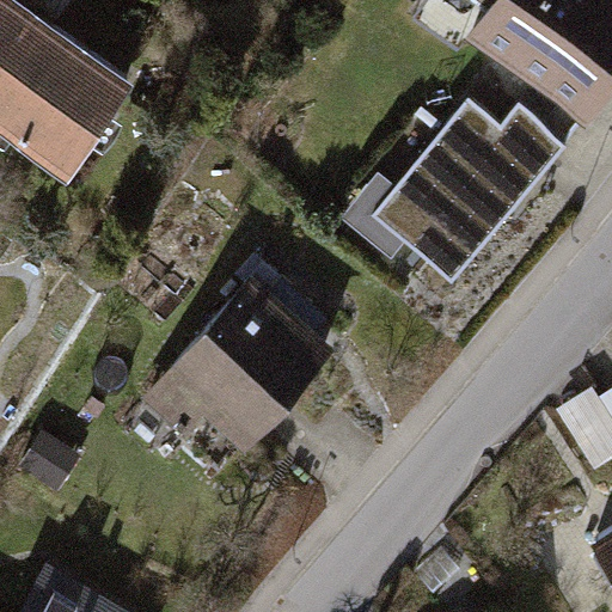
[(67,0),(0,0),(0,160),(53,195),(128,84),(48,31),(67,0)]
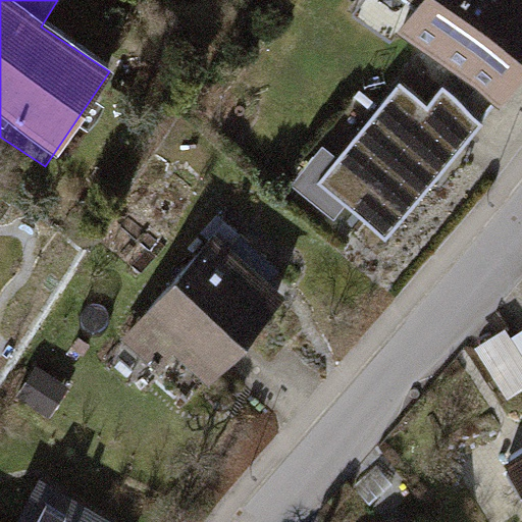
[(521,0),(422,0),(425,1),(407,28),(501,94),(521,63),(521,0)]
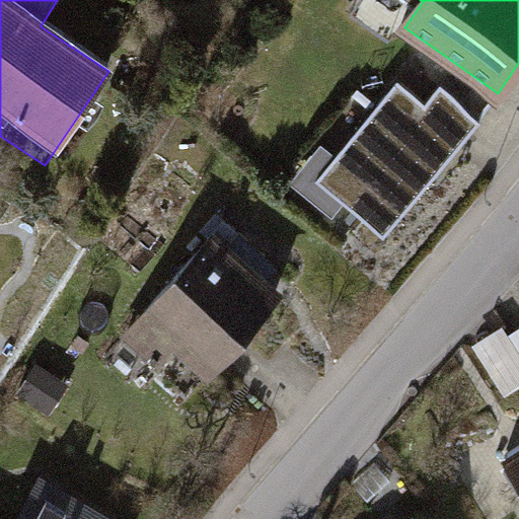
[(384,233),(478,117),(441,86),(427,103),(397,80),(336,157),(363,178),(345,201),(384,233)]
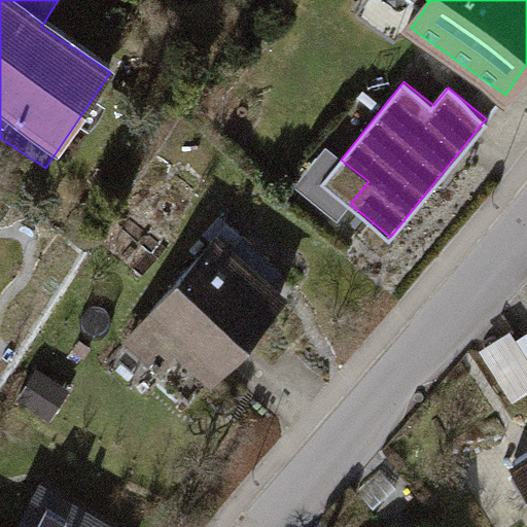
[(288,299),(218,240),(128,348),(159,374),(174,355),(213,388),(288,299)]
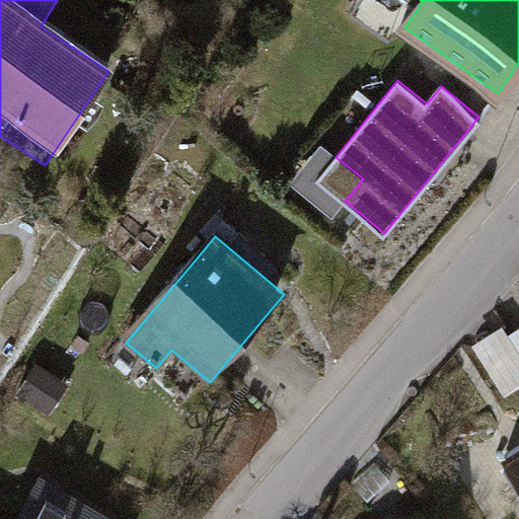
[(518,331),(505,342),(518,363),(518,331)]
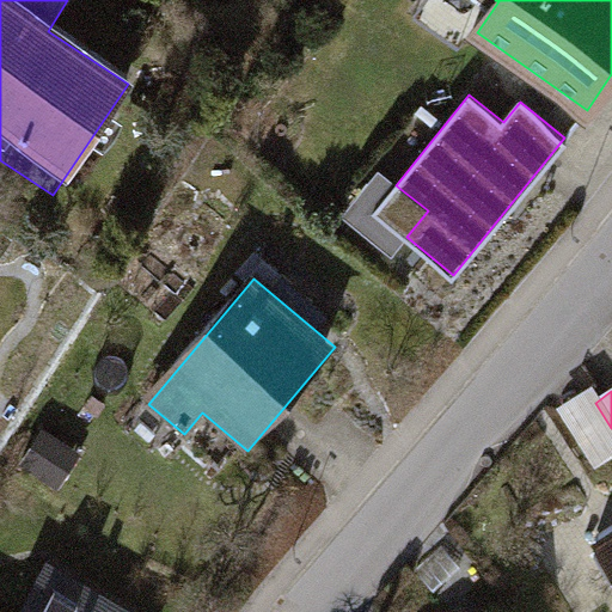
[(611,531),(598,542),(611,563),(611,531)]
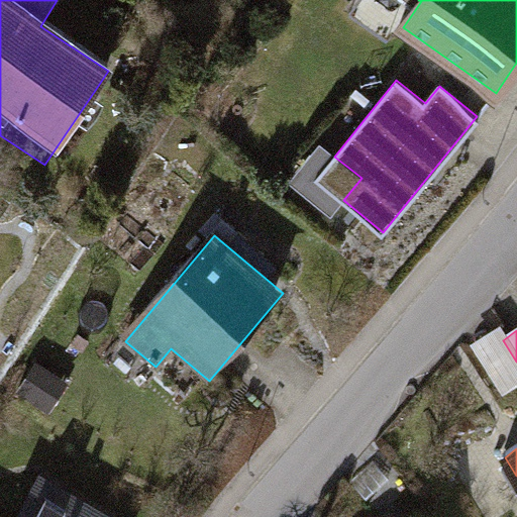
[(90,516),(34,486),(16,516),(90,516)]
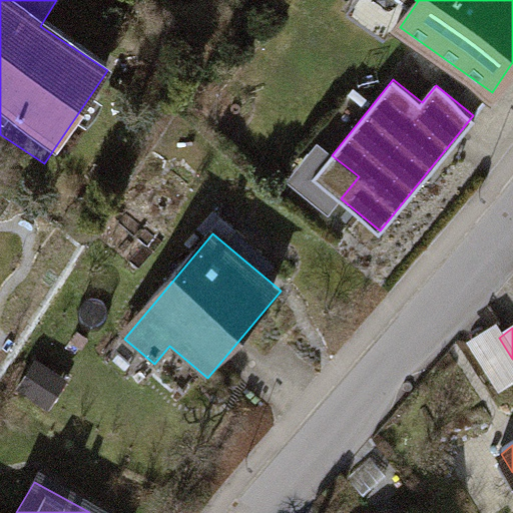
All buildings are outlined.
